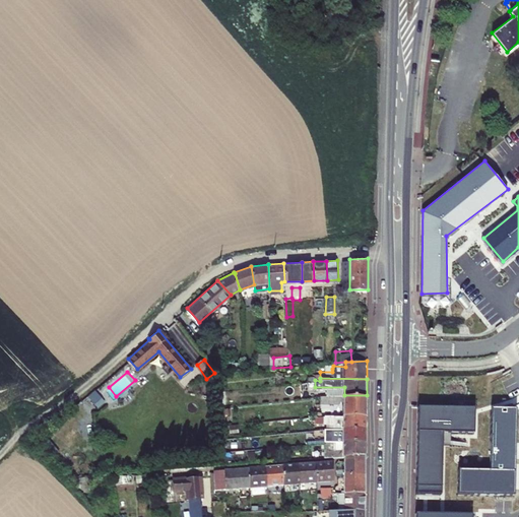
[(95,389),(88,395),(95,403),(103,397),(95,389)]
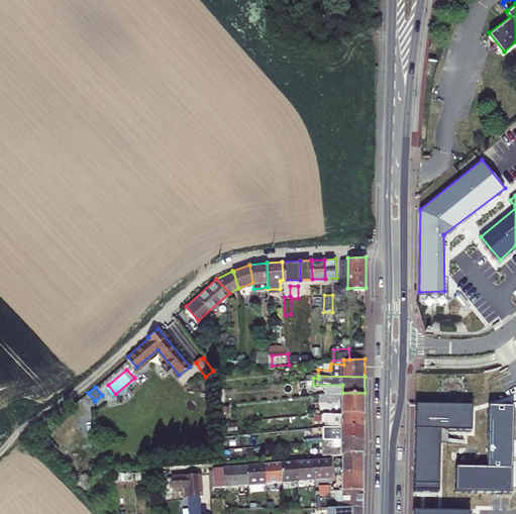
[(364,413),(365,393),(342,393),(342,412),(364,413)]
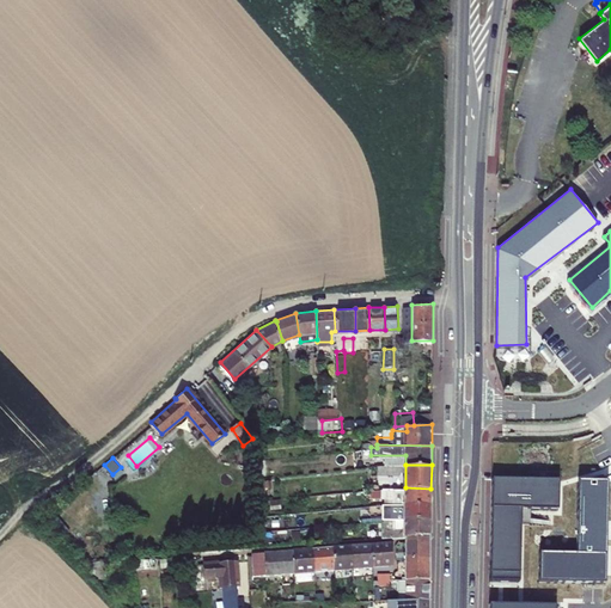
[(121,467),(112,474),(116,478),(124,471),(121,467)]
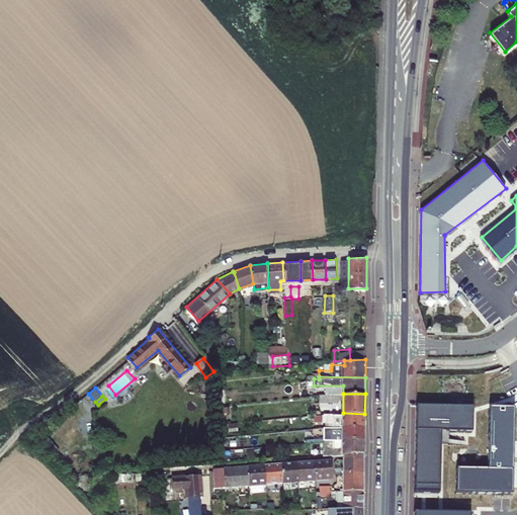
[(474,405),(416,403),(414,484),(441,484),(442,429),(474,430),(474,405)]
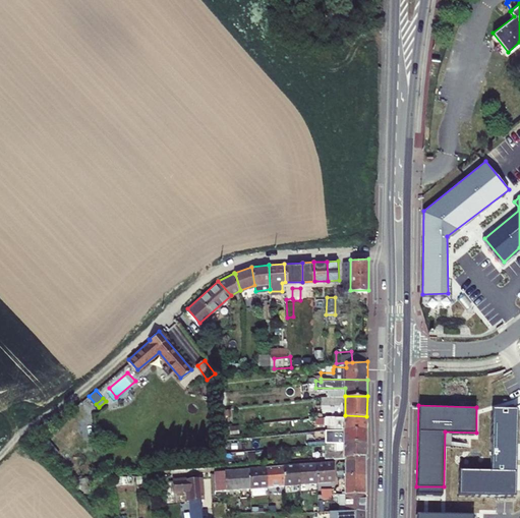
[(518,414),(493,414),(492,469),(460,468),(459,494),(516,496),(517,462),(518,414)]
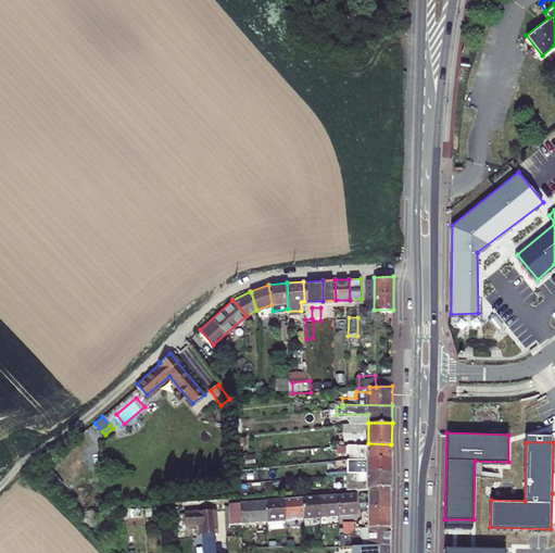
[(391,444),(368,443),(336,443),(337,452),(357,451),(357,456),(391,457),(391,444)]
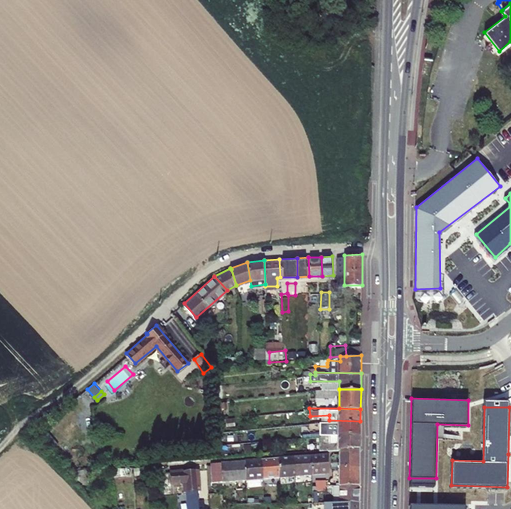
[(360,434),(360,421),(329,420),(328,420),(328,425),(307,425),(307,432),(303,432),(303,437),(321,435),(321,433),(326,433),(339,433),(360,434)]
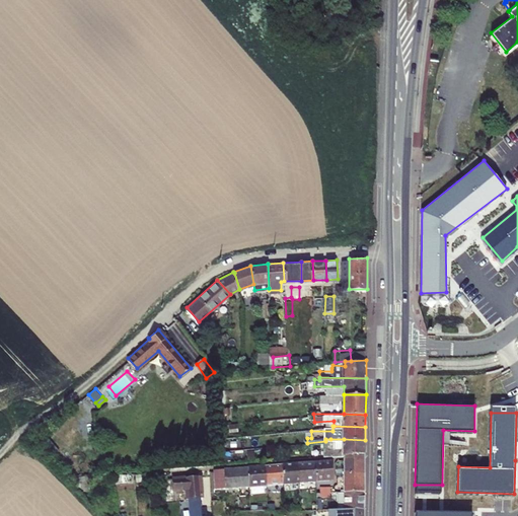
[(451,430),(443,430),(442,443),(450,443),(451,430)]
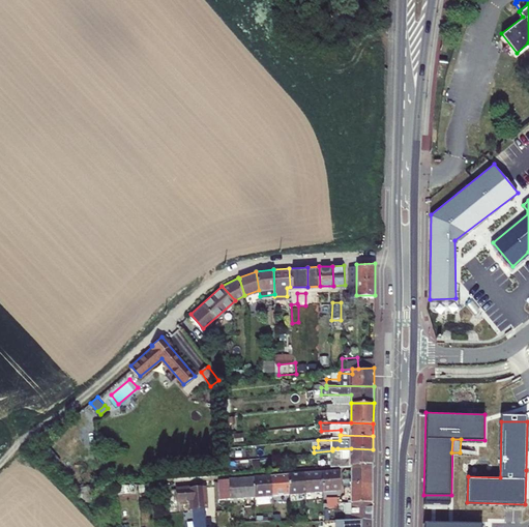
[(373,449),(351,448),(351,457),(331,456),(330,465),(350,463),(373,462),(373,449)]
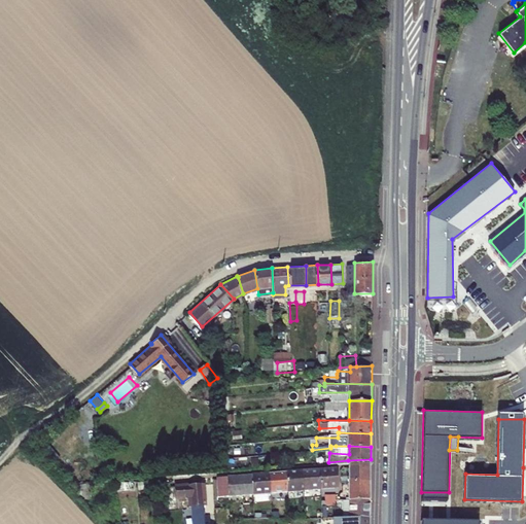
[(348,462),(348,464),(348,480),(371,480),(371,463),(371,460),(371,459),(348,460),(348,462)]
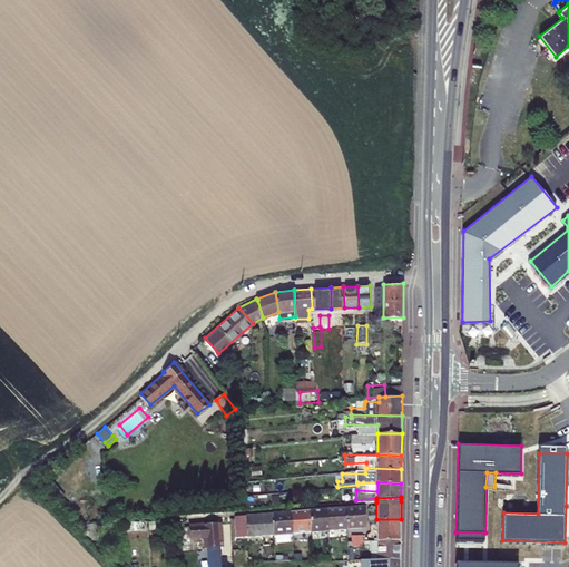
[(345,505),(347,526),(365,525),(365,504),(345,505)]
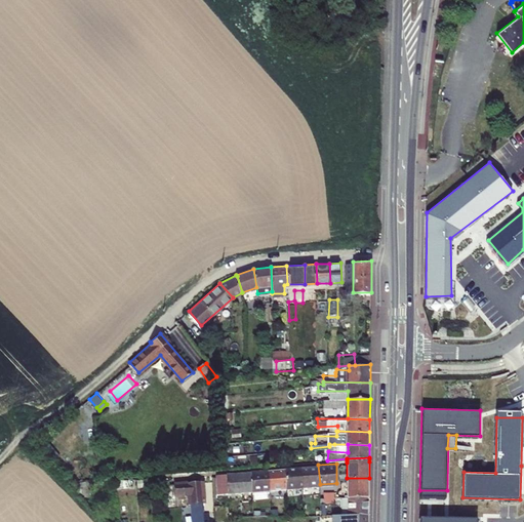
[(301,467),(303,486),(319,484),(320,484),(318,465),(301,467)]
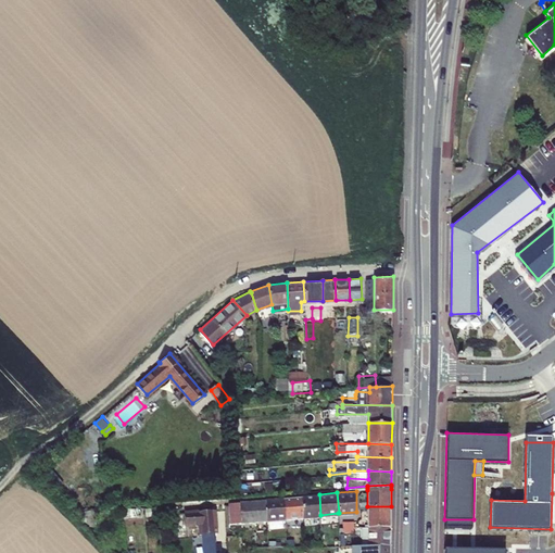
[(301,495),(303,516),(320,515),(319,494),(301,495)]
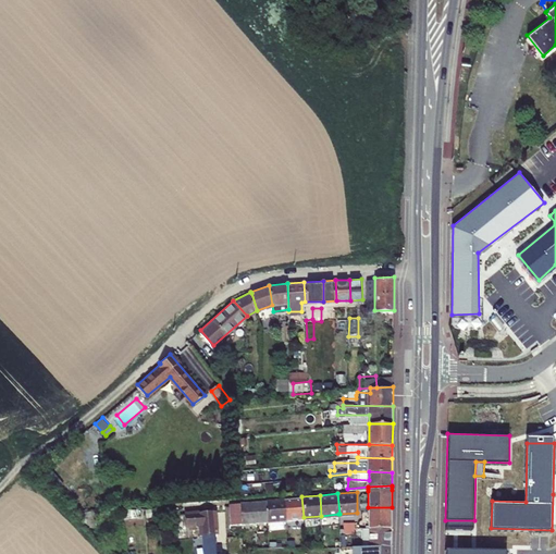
[(286,518),(304,517),(301,496),(284,497),(286,518)]
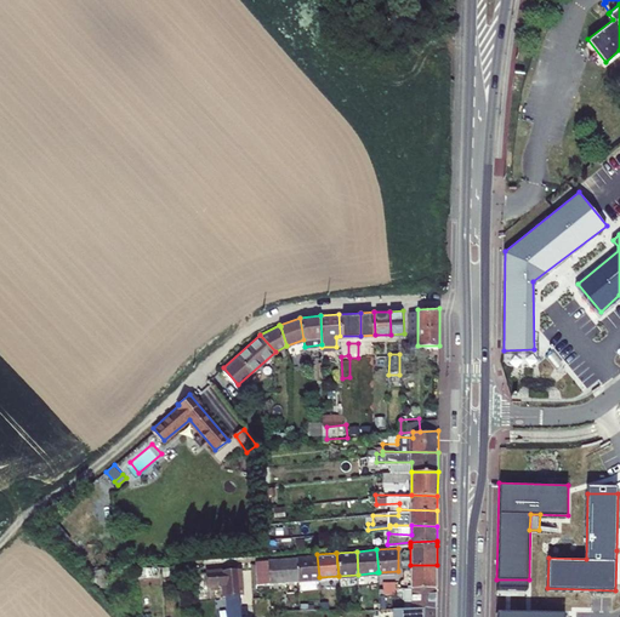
[(319,577),(317,554),(297,555),(299,580),(319,577)]
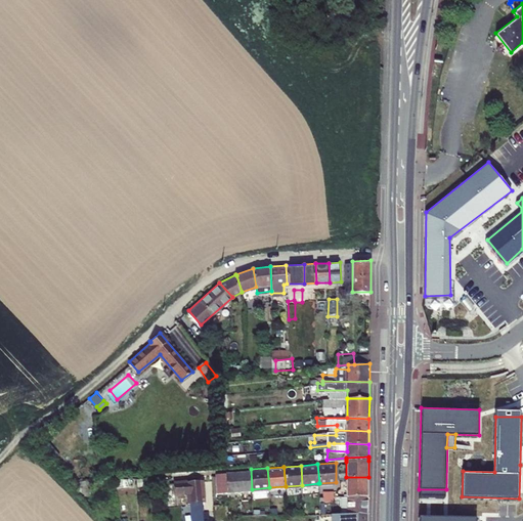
[(217,491),(252,489),(251,469),(224,471),(215,472),(217,491)]
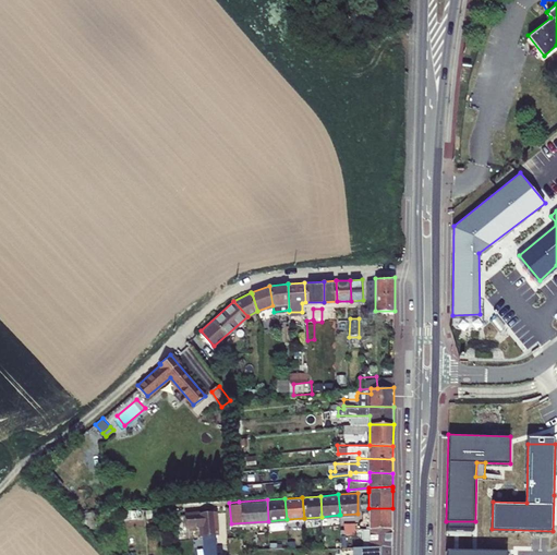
[(360,527),(392,527),(392,508),(368,508),(368,518),(359,521),(360,527)]
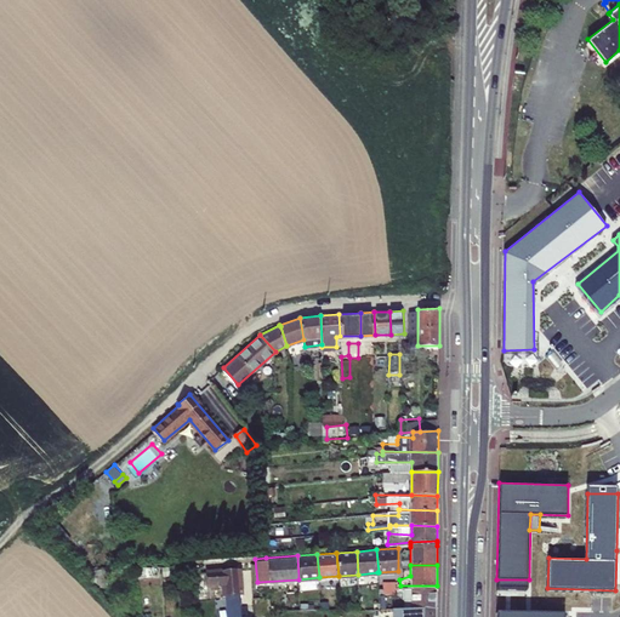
[(106,569),(92,570),(95,586),(108,583),(106,569)]
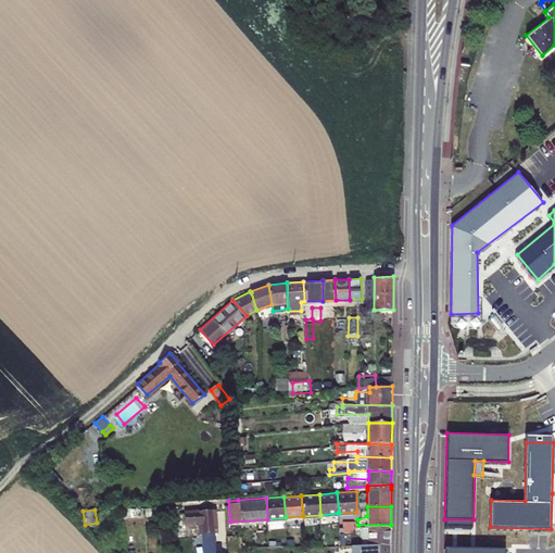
[(213,510),(181,513),(181,525),(201,524),(201,533),(204,533),(205,552),(216,551),(216,549),(215,541),(213,510)]
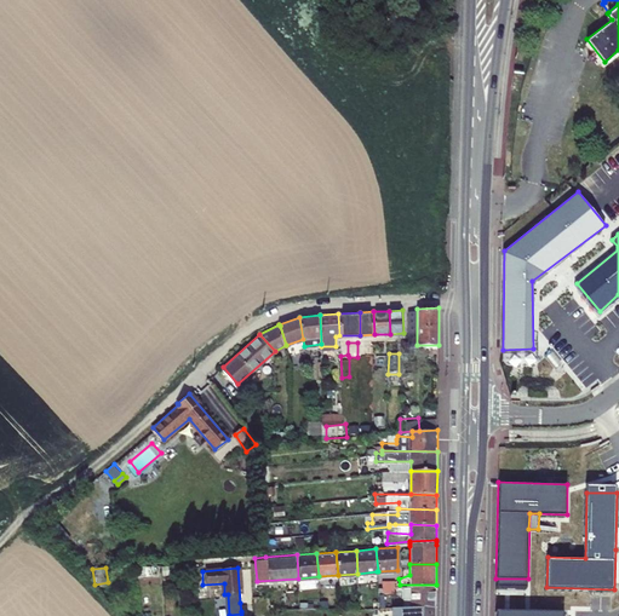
[(380,591),(395,591),(395,585),(395,580),(383,580),(383,585),(379,586),(380,591)]
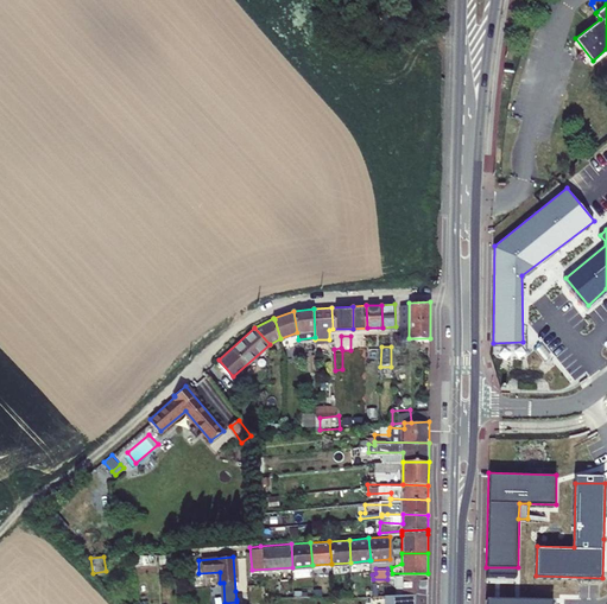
[(371,582),(370,571),(359,571),(360,583),(371,582)]
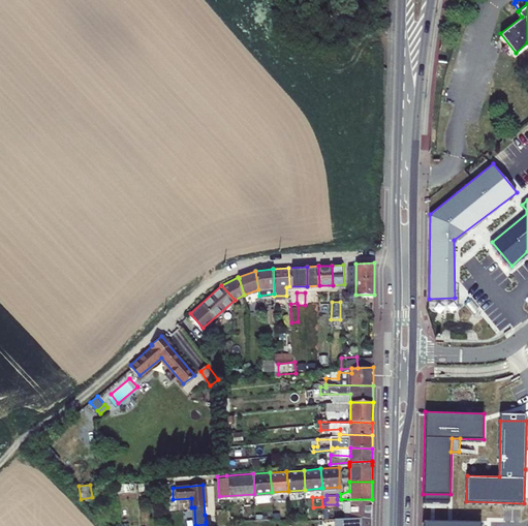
[(372,519),(372,499),(341,499),(337,499),(337,504),(337,508),(345,508),(345,516),(350,516),(350,519),(372,519)]
